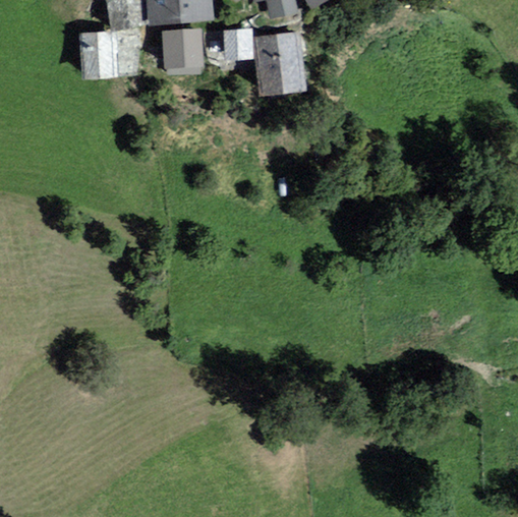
[(150,0),(152,25),(213,21),(211,0),(150,0)]
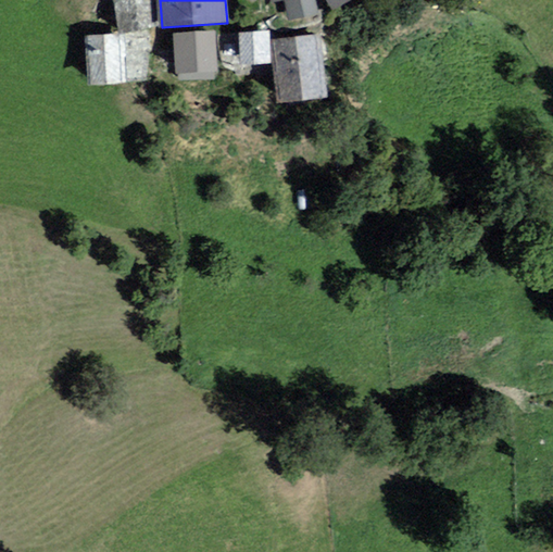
[(240,33),(240,63),(269,62),(269,33),(240,33)]
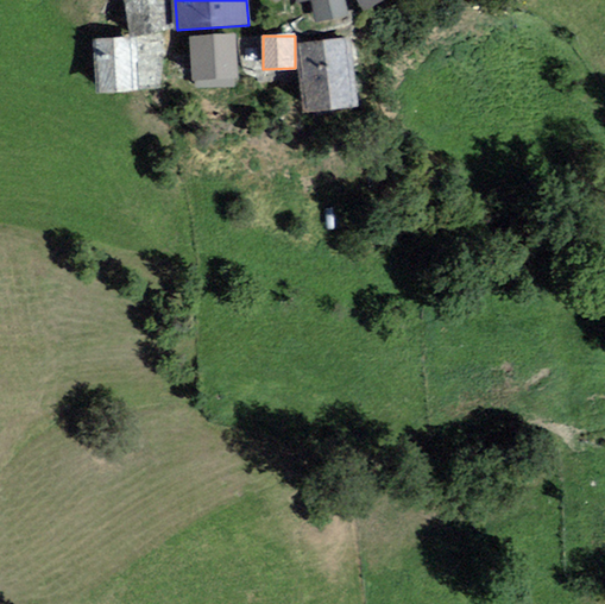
[(193,38),(194,79),(238,77),(237,37),(193,38)]
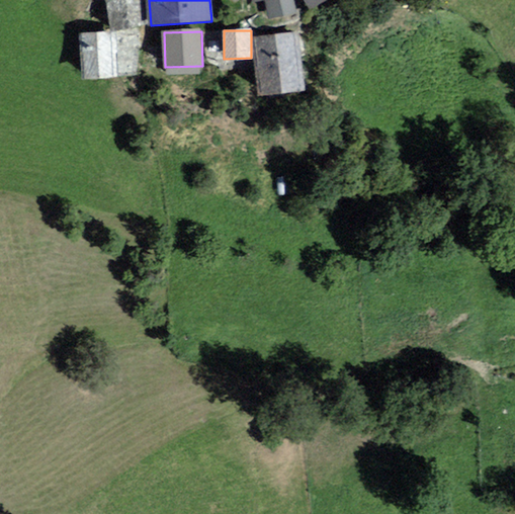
[(257,35),(261,94),(304,91),(299,32),(257,35)]
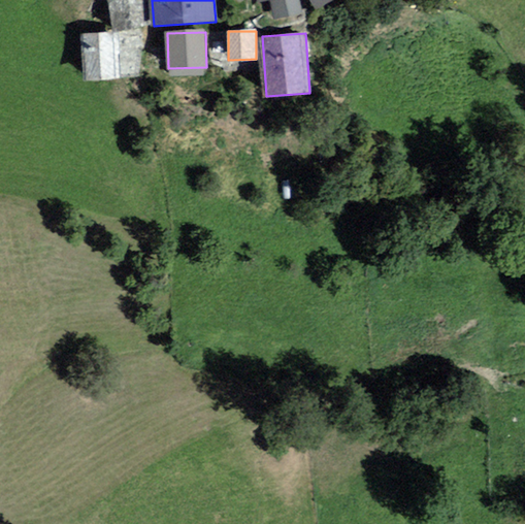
[(81,41),(85,79),(119,77),(117,39),(81,41)]
